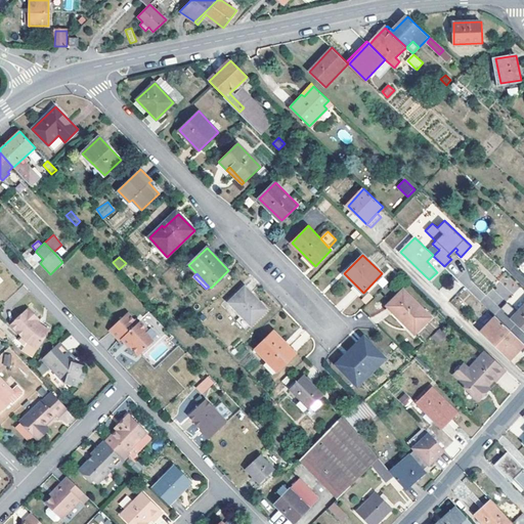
[(267,309),(245,287),(229,302),(251,324),(267,309)]
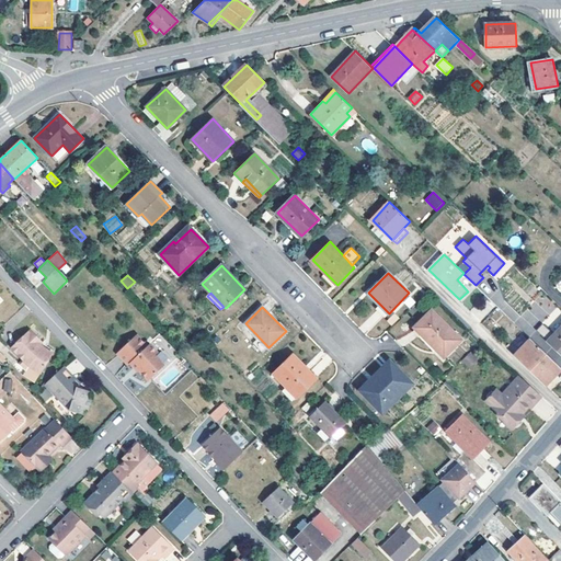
[(462,339),(433,309),(415,327),(445,356),(462,339)]
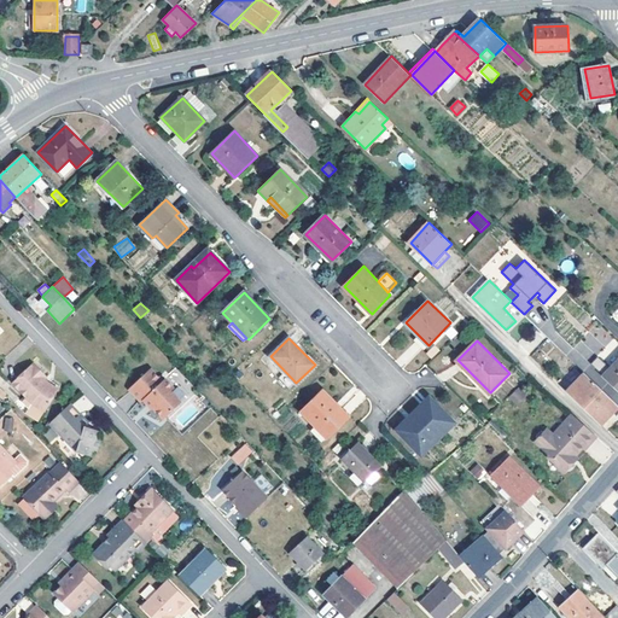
[(596,357),(590,365),(601,372),(607,365),(596,357)]
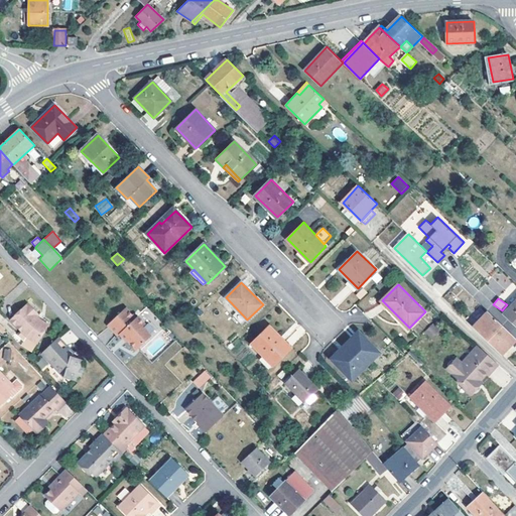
[(515,303),(506,313),(515,323),(515,303)]
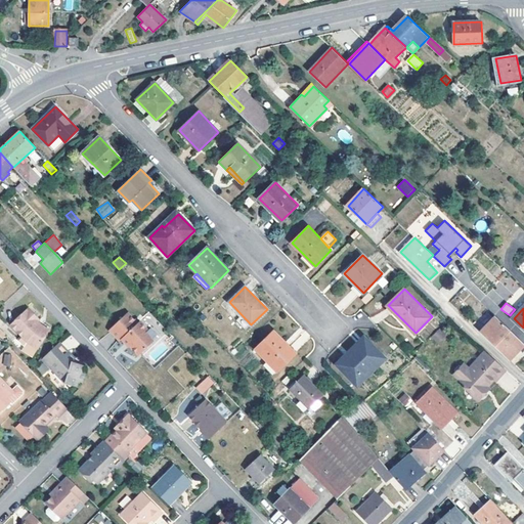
[(31,314),(27,309),(10,324),(27,341),(37,347),(49,329),(42,324),(38,328),(35,323),(40,319),(33,312),(31,314)]
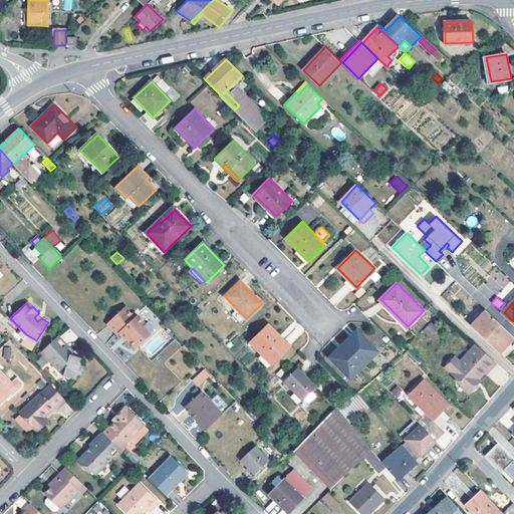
[(139,347),(152,335),(143,326),(146,323),(140,316),(137,319),(126,308),(109,324),(119,335),(121,332),(124,335),(127,333),(132,337),(131,338),(139,347)]
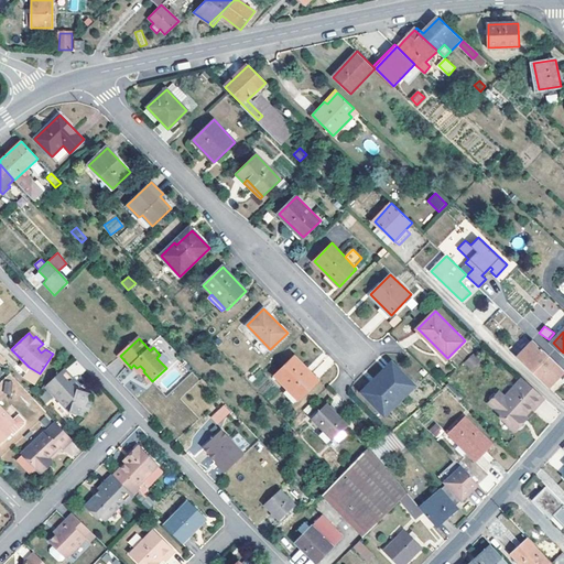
[(550,386),(563,371),(563,369),(534,340),(519,356),(550,386)]
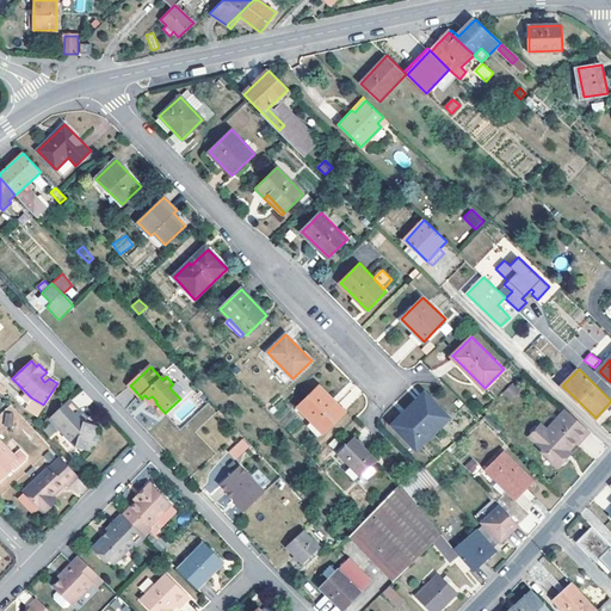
[(514,384),(503,392),(508,401),(520,394),(514,384)]
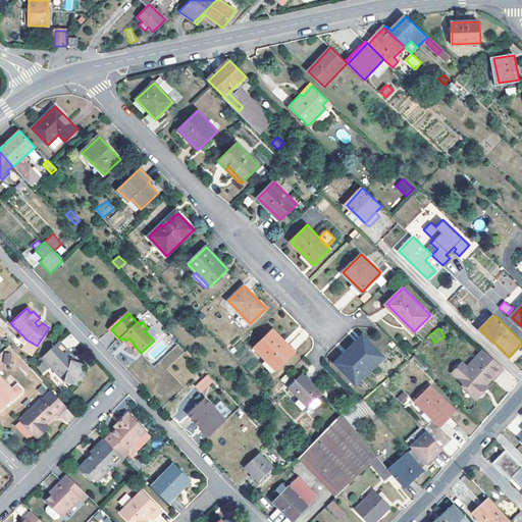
[(277,370),(293,354),(282,344),(284,341),(273,329),(255,347),(277,370)]
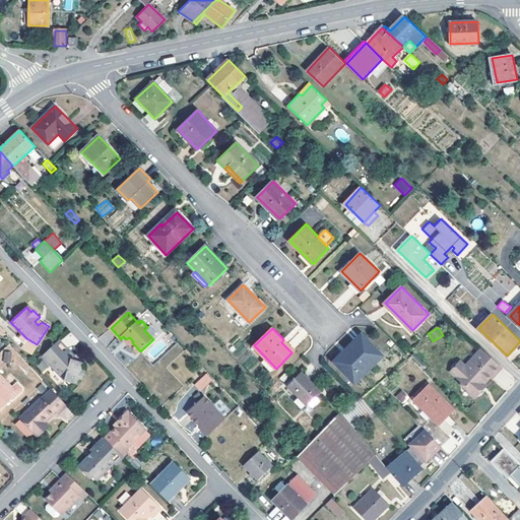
[(381,355),(361,335),(335,361),(355,381),(381,355)]
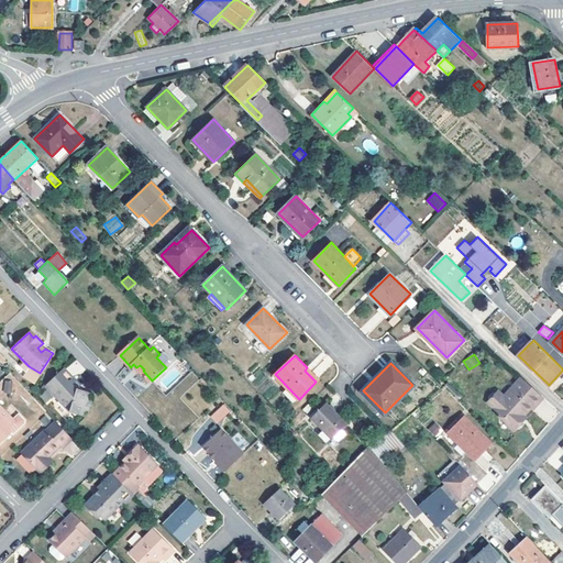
[(75,379),(64,367),(45,384),(70,410),(83,414),(85,409),(88,410),(92,399),(88,398),(91,392),(81,388),(78,390),(72,383),(75,379)]
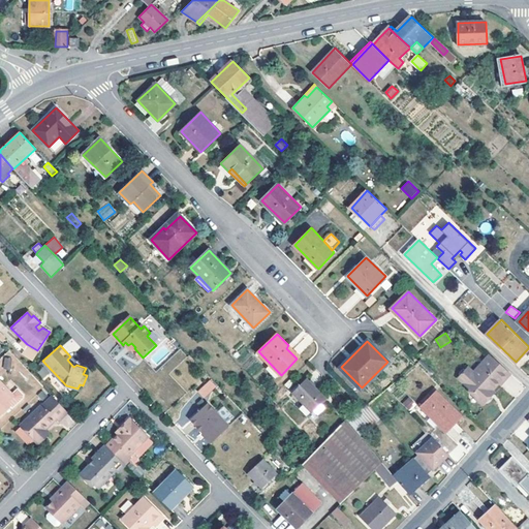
[(286,348),(297,359),(299,356),(288,345),(286,348)]
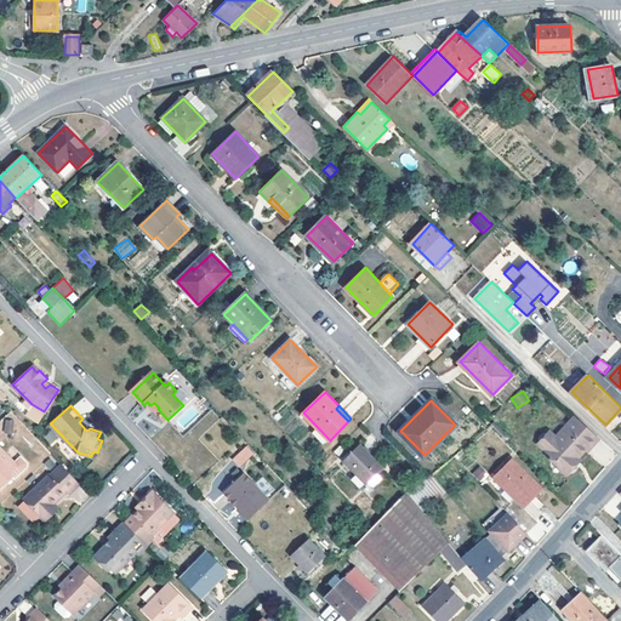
[(600,439),(574,415),(556,436),(551,431),(539,443),(559,461),(558,463),(569,473),(579,463),(576,461),(580,457),(586,450),(588,451),(600,439)]
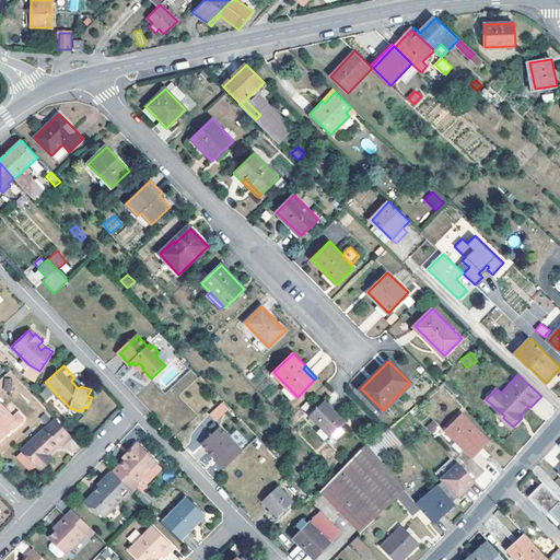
[(3,391),(11,392),(12,378),(4,377),(3,391)]
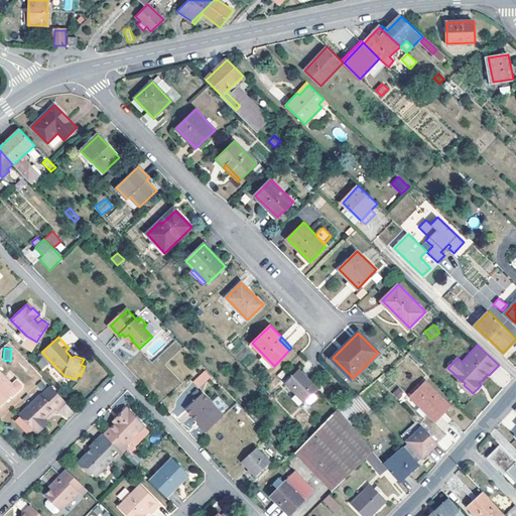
[(319,388),(299,368),(285,383),(296,394),(293,397),(299,405),(303,401),(304,402),(307,400),(310,403),(316,398),(313,394),(319,388)]
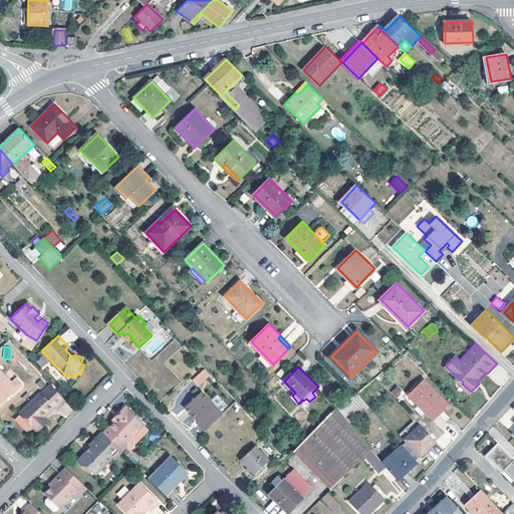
[(192,380),(199,387),(211,374),(204,367),(192,380)]
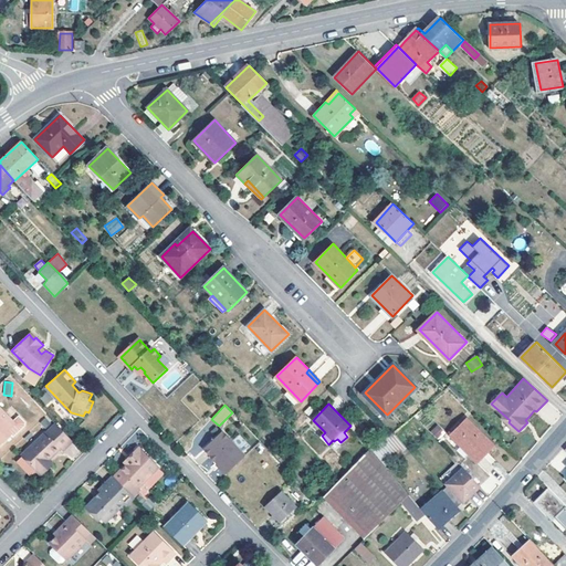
[(0,444),(11,433),(8,429),(14,422),(0,407),(0,444)]
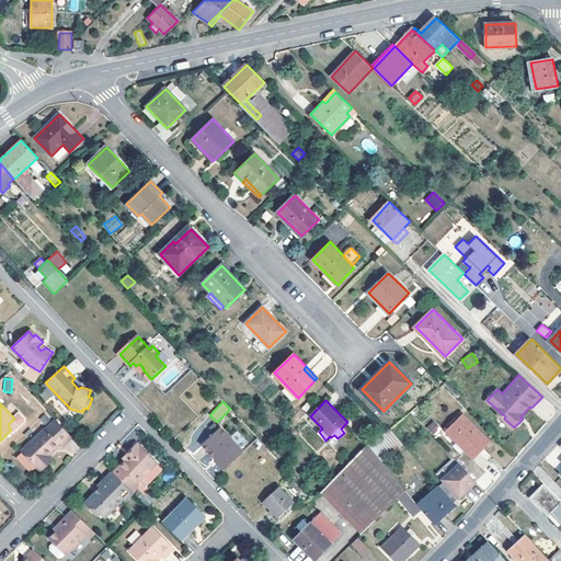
[(491,442),(464,413),(445,431),(473,459),(491,442)]
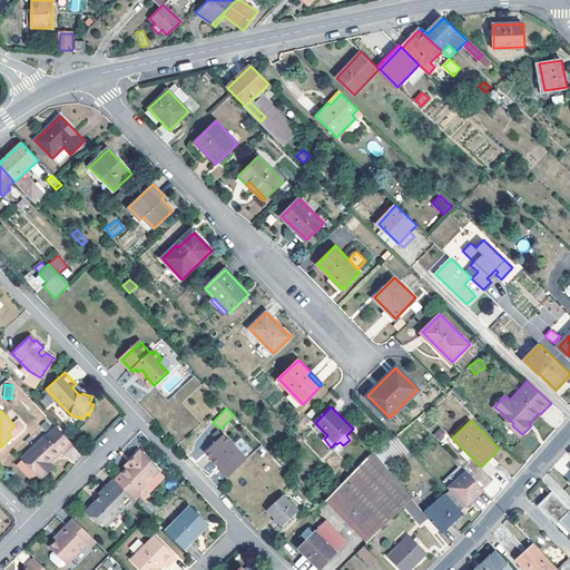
[(47,463),(50,461),(62,450),(64,451),(72,443),(57,425),(47,434),(46,433),(22,457),(40,475),(50,467),(47,463)]
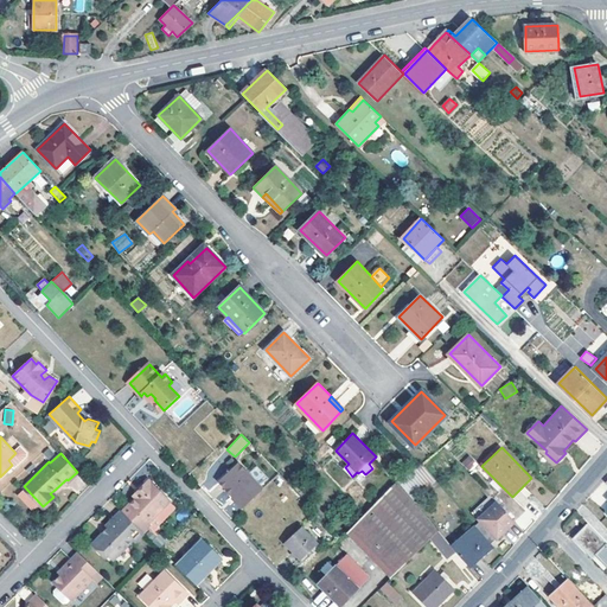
[(461,462),(468,471),(477,465),(470,455),(461,462)]
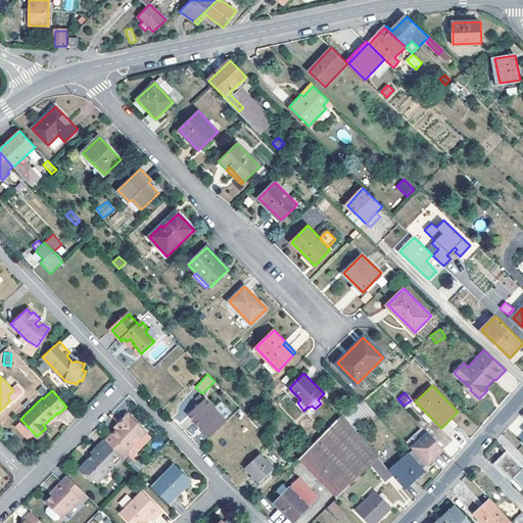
[(373,394),(368,398),(372,403),(377,399),(373,394)]
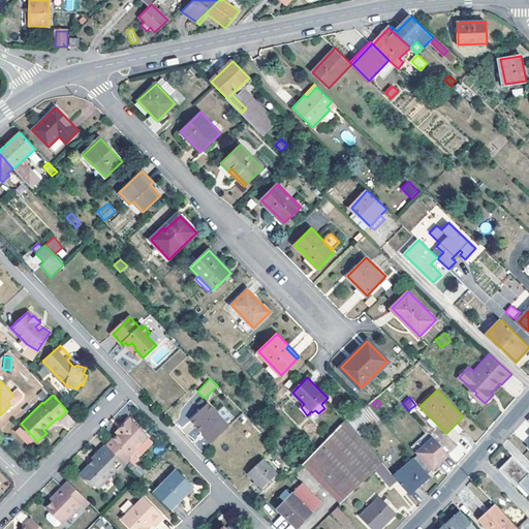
[(211,402),(193,418),(204,430),(205,428),(209,431),(208,432),(208,437),(213,442),(231,426),(211,402)]
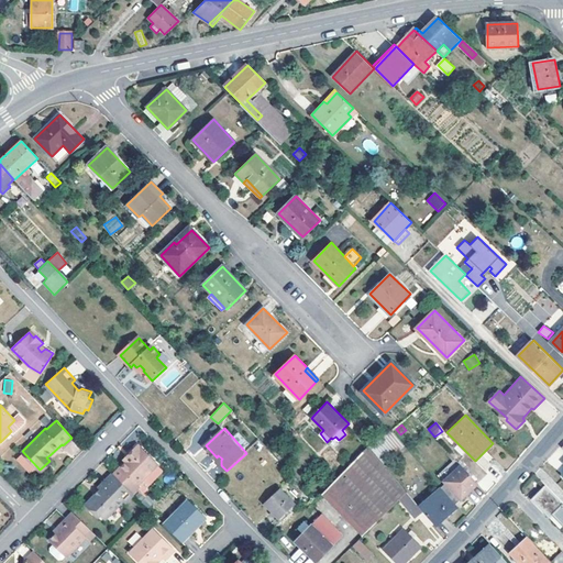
[(372,448),(383,438),(381,435),(370,445),(372,448)]
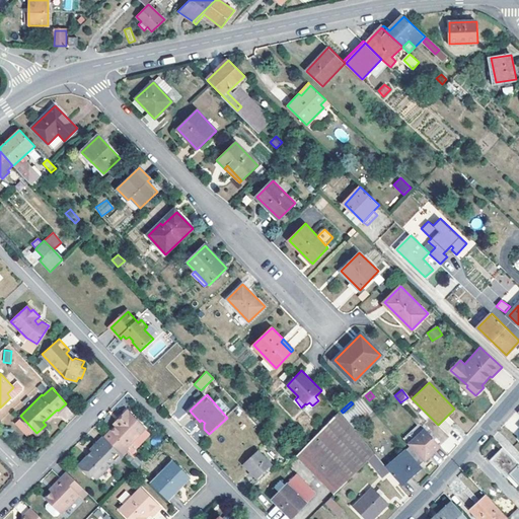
[(129,409),(120,418),(122,420),(117,425),(112,431),(114,432),(107,439),(124,454),(130,448),(128,446),(146,426),(129,409)]
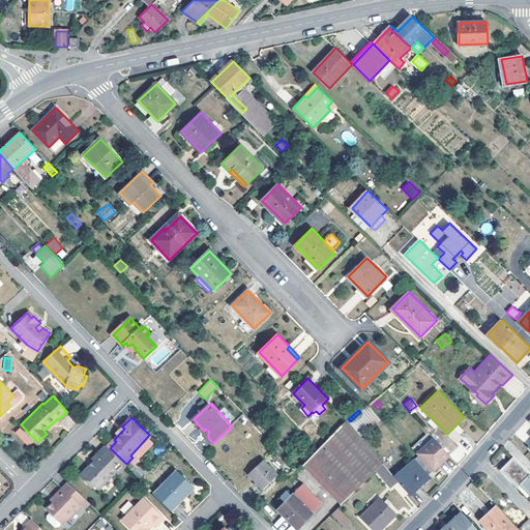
[(348,419),(319,447),(303,465),(342,504),(377,470),(383,463),(361,435),(350,421),(348,419)]
